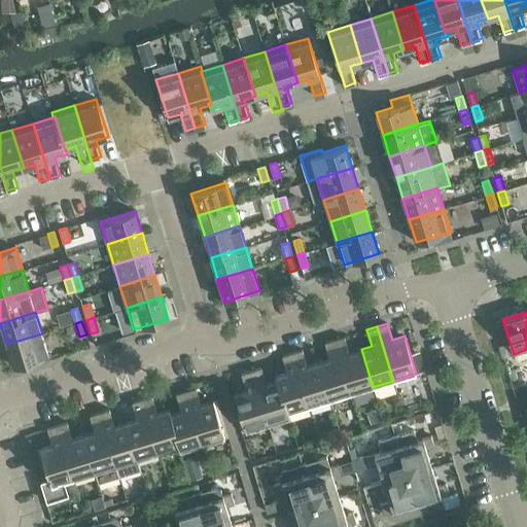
[(42,334),(7,344),(14,366),(49,356),(42,334)]
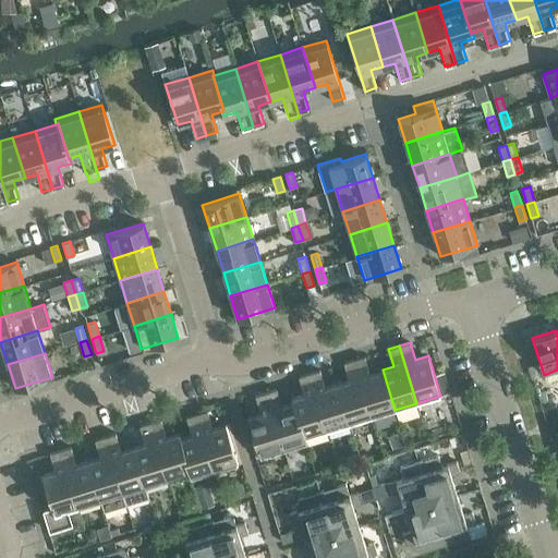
[(365,356),(354,360),(372,417),(395,410),(383,370),(371,374),(365,356)]
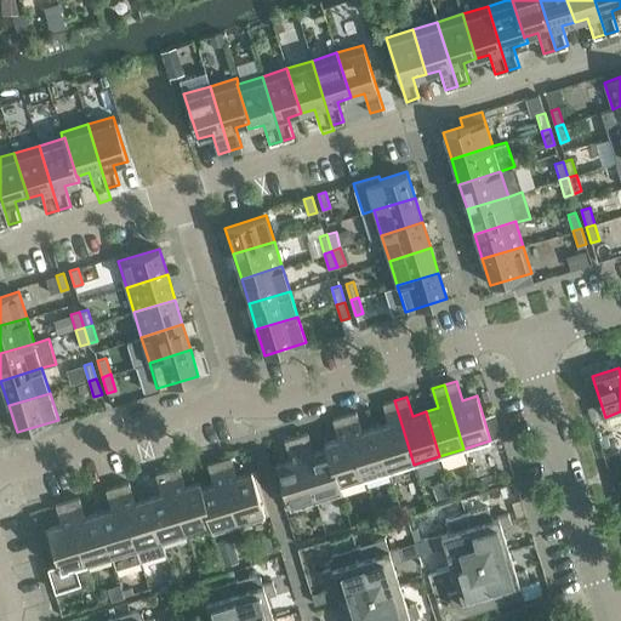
[(388,423),(375,427),(389,472),(414,465),(394,400),(382,404),(388,423)]
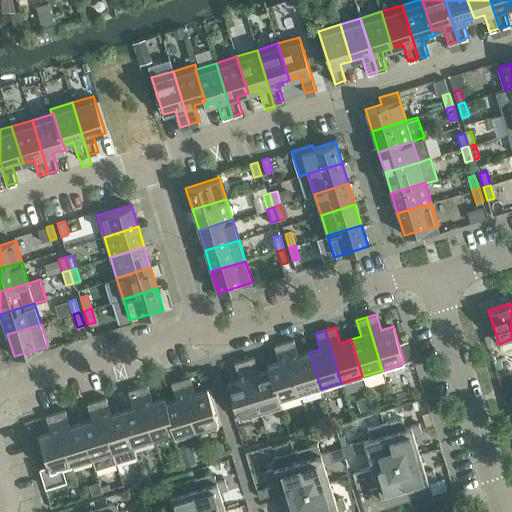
[(293,339),(284,342),(300,395),(321,389),(309,352),(298,356),(293,339)]
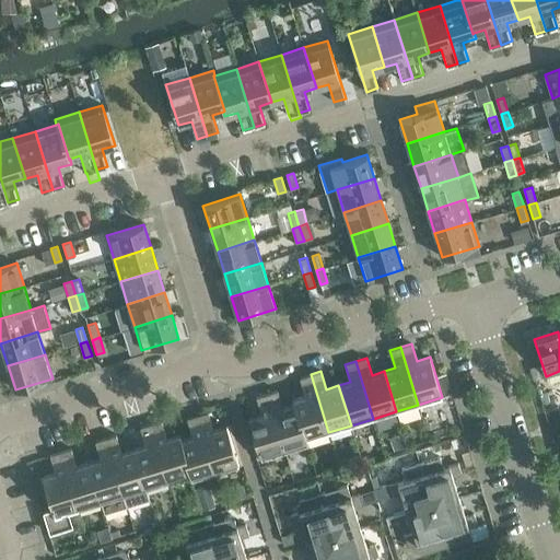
[(292,399),(293,405),(294,405),(305,440),(307,439),(328,432),(311,374),(300,377),(305,396),(292,399)]
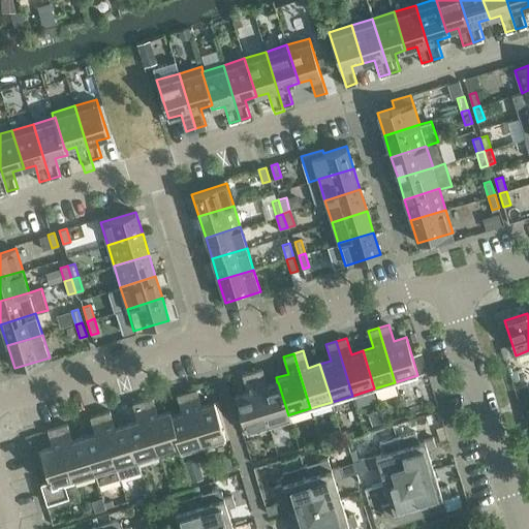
[(261,369),(251,372),(269,427),(291,419),(290,414),(288,415),(278,382),(277,382),(267,385),(261,369)]
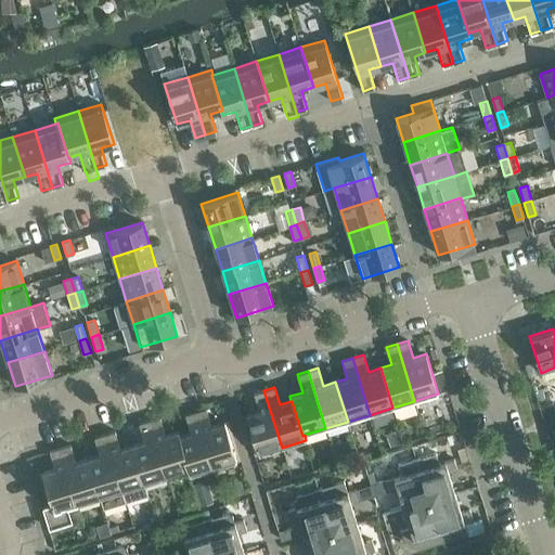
[(282,448),(263,390),(254,394),(259,411),(246,415),(259,454),(282,448)]
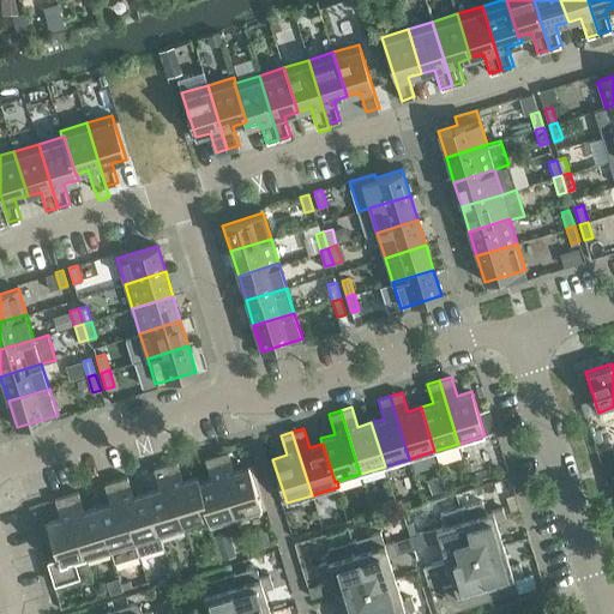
[(228,451),(216,455),(236,518),(262,511),(248,467),(234,470),(228,451)]
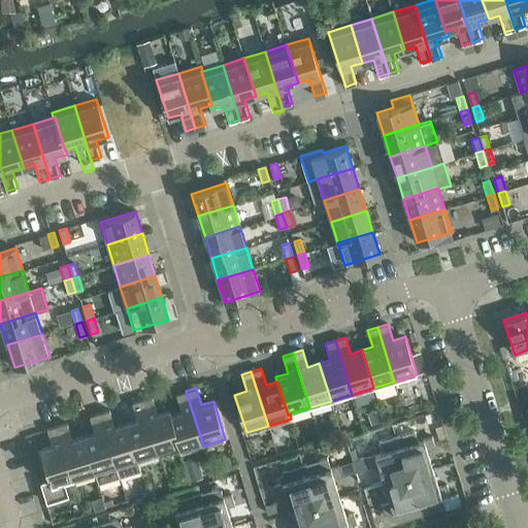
[(182,410),(171,414),(170,415),(180,448),(179,449),(180,453),(203,446),(186,391),(175,394),(182,410)]
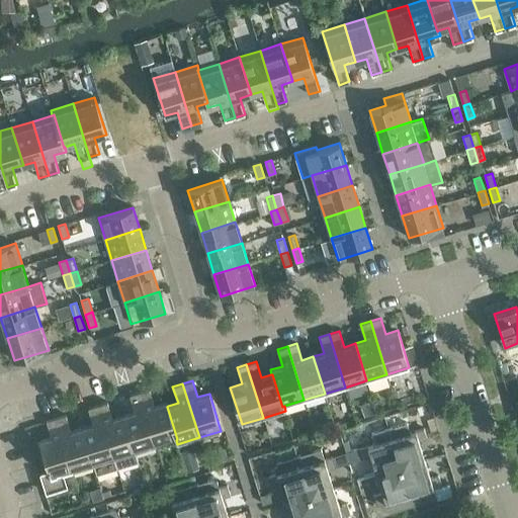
[(149,390),(140,392),(156,446),(176,440),(177,439),(167,407),(168,406),(167,402),(154,406),(149,390)]
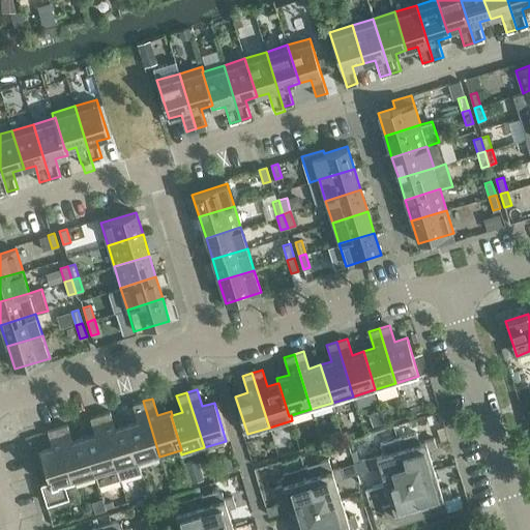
[(138,421),(126,424),(139,463),(159,457),(143,401),(133,405),(138,421)]
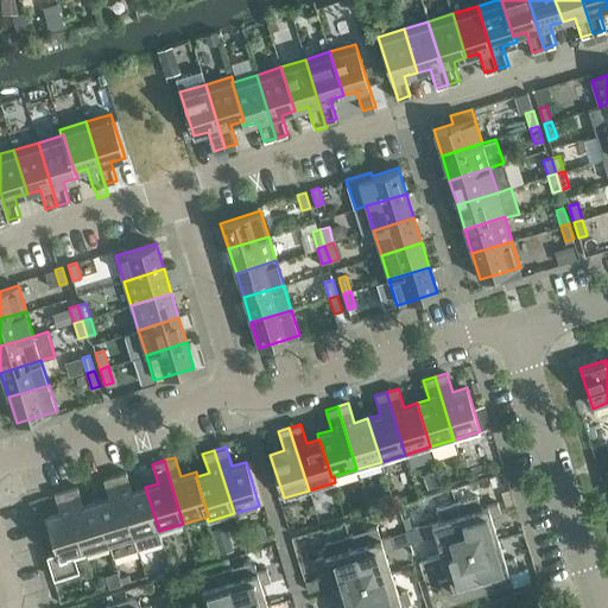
[(126,472),(114,475),(138,550),(163,542),(159,531),(145,487),(132,491),(126,472)]
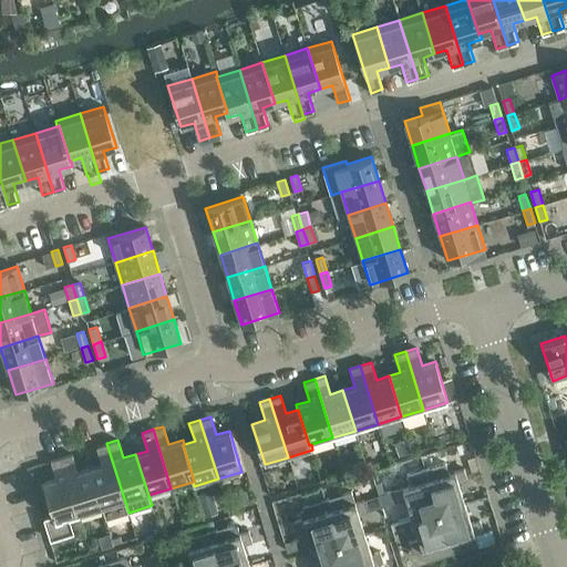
[(90,468),(102,509),(105,519),(129,513),(106,443),(96,446),(102,464),(90,468)]
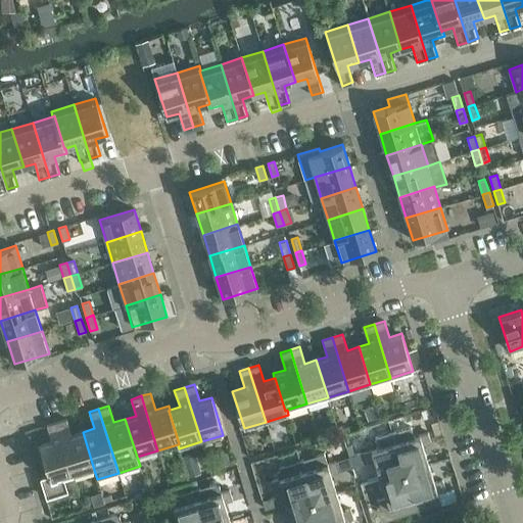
[(66,419),(56,422),(74,476),(94,470),(83,432),(72,435),(66,419)]
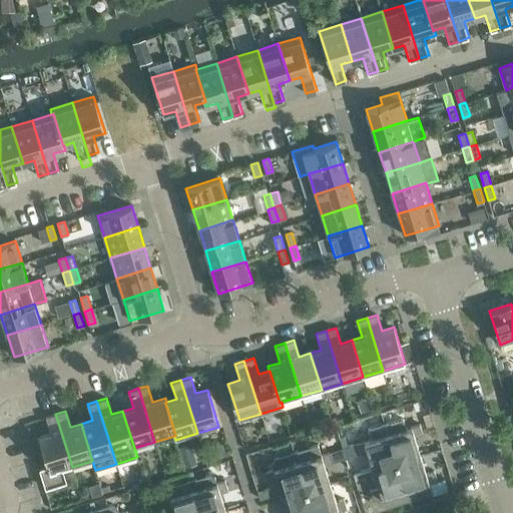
[(72,467),(55,414),(45,417),(50,433),(39,437),(48,467),(40,469),(45,485),(48,487),(63,483),(64,479),(62,470),(72,467)]
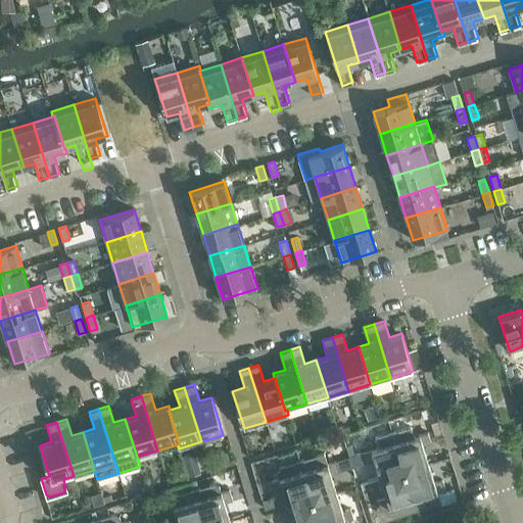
[(411,427),(392,432),(405,471),(429,464),(423,445),(431,443),(428,432),(414,436),(411,427)]
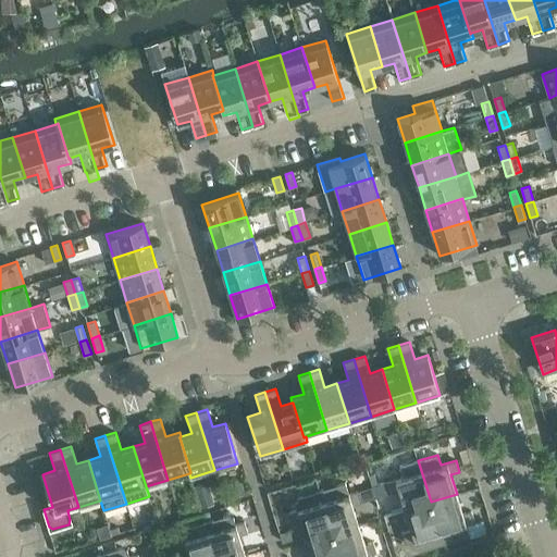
[(398,491),(405,510),(431,502),(418,460),(399,467),(403,477),(380,484),(383,495),(398,491)]
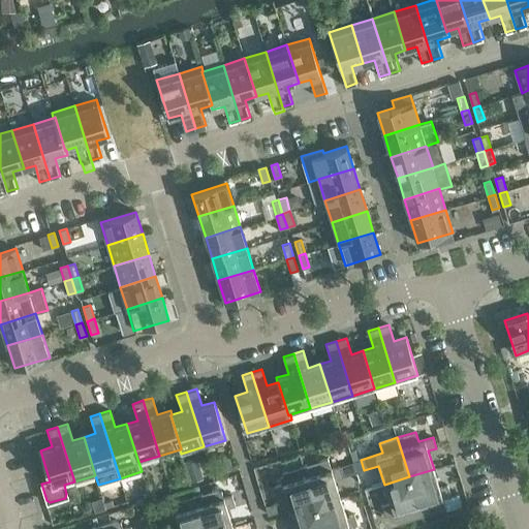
[(188,459),(195,479),(203,476),(196,456),(188,459)]
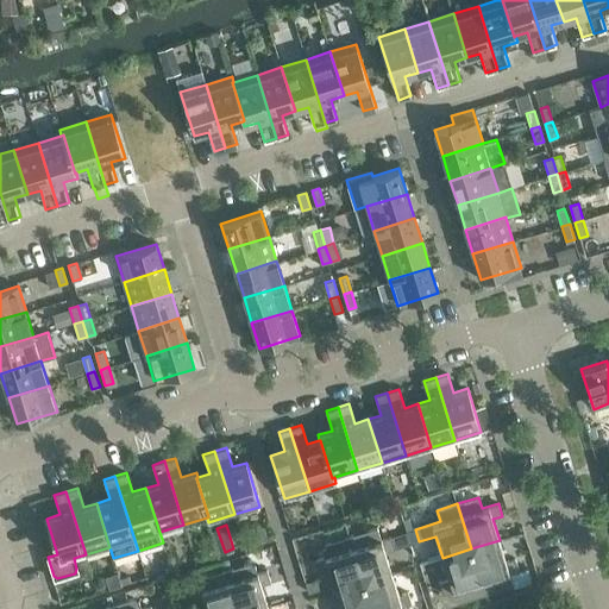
[(377,528),(350,537),(353,548),(363,582),(391,573),(385,552),(395,550),(391,537),(381,540),(377,528)]
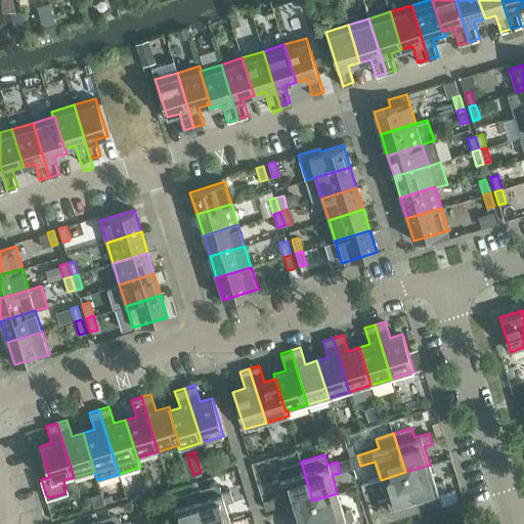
[(282,490),(289,509),(312,500),(304,472),(301,462),(280,468),(277,474),(279,479),(271,482),(274,492),(282,490)]
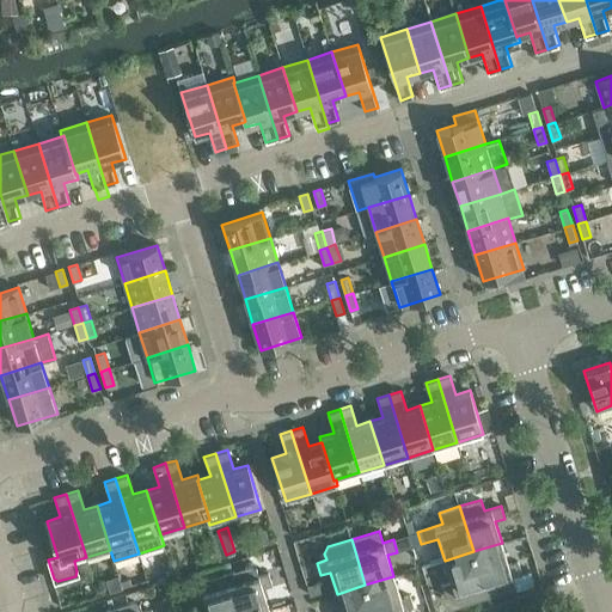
[(502,543),(473,551),(488,598),(515,589),(512,577),(521,574),(518,562),(508,564),(502,543)]
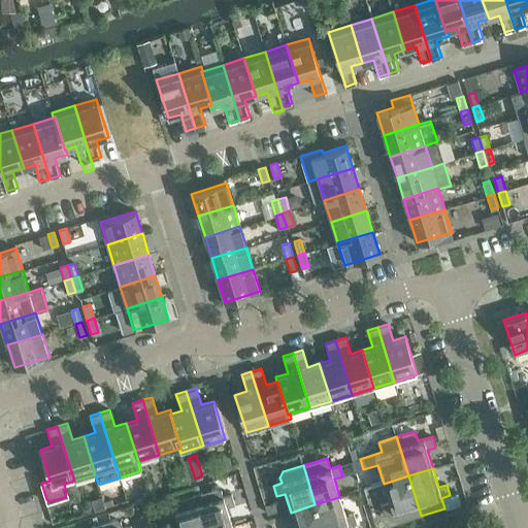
[(408,475),(384,484),(390,502),(382,504),(385,516),(393,513),(394,519),(400,522),(421,516),(408,475)]
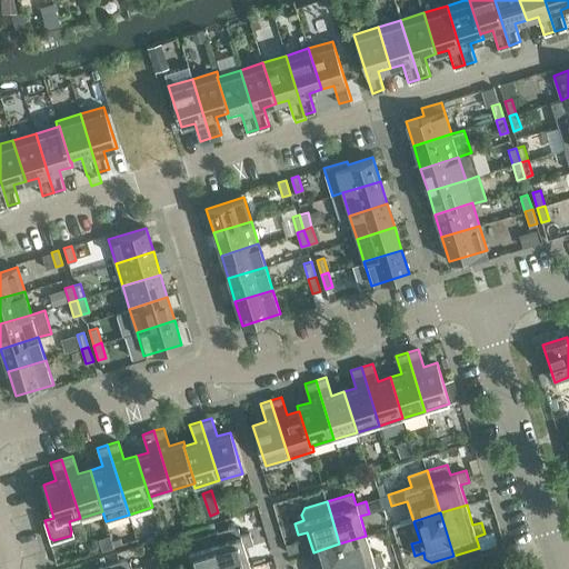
[(211,532),(221,568),(243,568),(250,567),(245,547),(253,545),(250,532),(241,536),(239,529),(233,526),(211,532)]
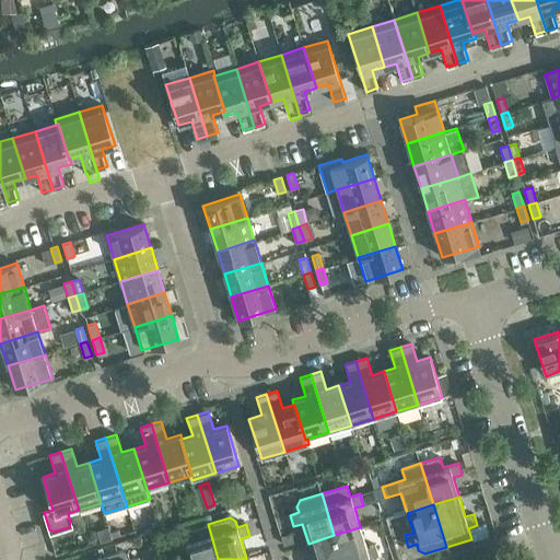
[(188,555),(189,559),(218,559),(208,524),(186,531),(183,536),(185,543),(176,546),(179,557),(188,555)]
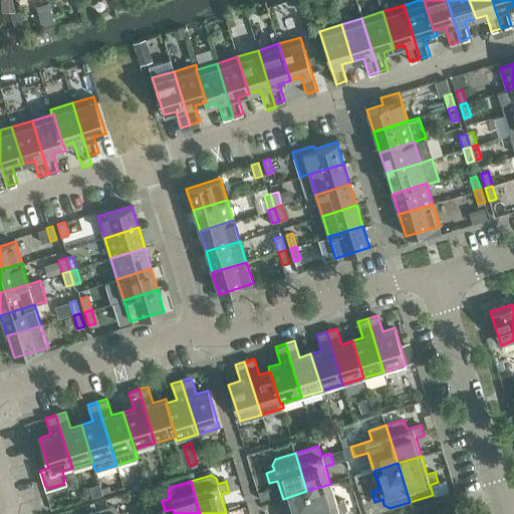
[(330,484),(306,491),(313,513),(339,513),(339,512),(347,510),(344,500),(336,502),(330,484)]
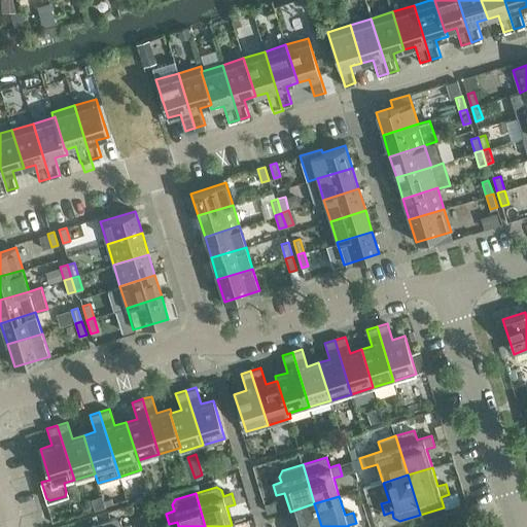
[(321,526),(314,503),(290,512),(294,526),(321,526)]
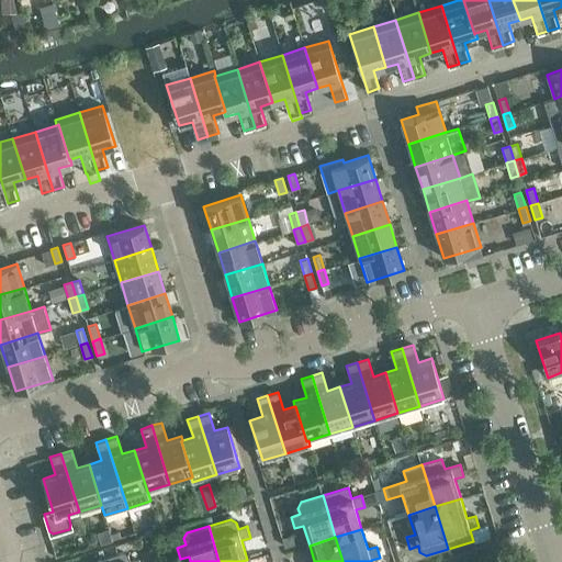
[(123,552),(101,559),(102,561),(139,561),(139,559),(131,561),(128,555),(123,552)]
